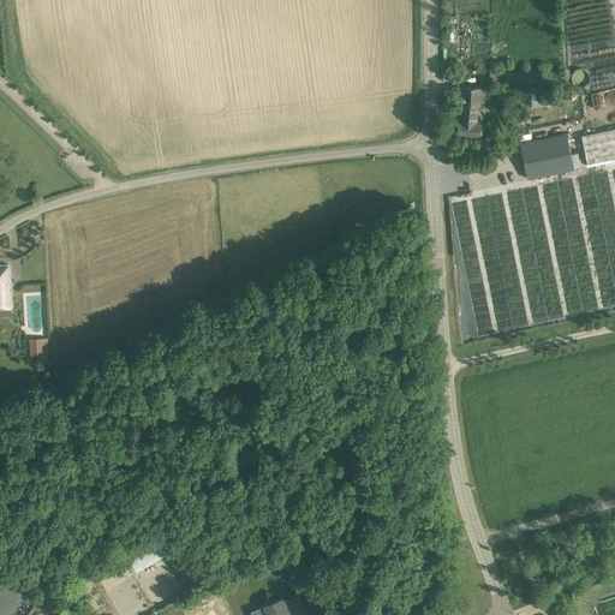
[(506,87),(543,87),(543,73),(506,73),(506,87)]
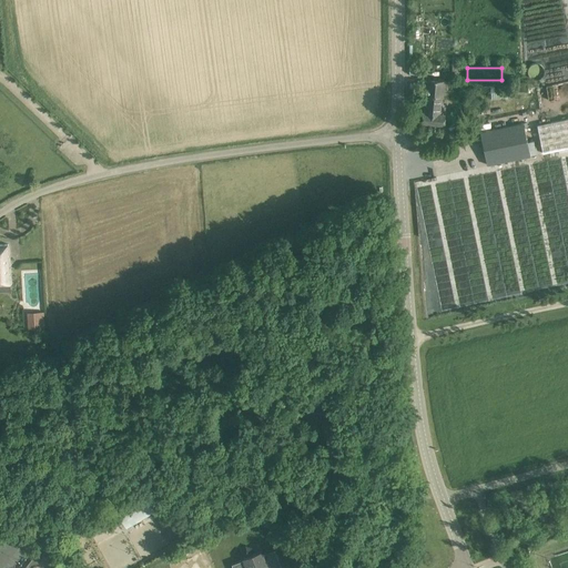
[(426,79),(424,94),(445,97),(445,95),(444,95),(445,80),(437,80),(426,79)]
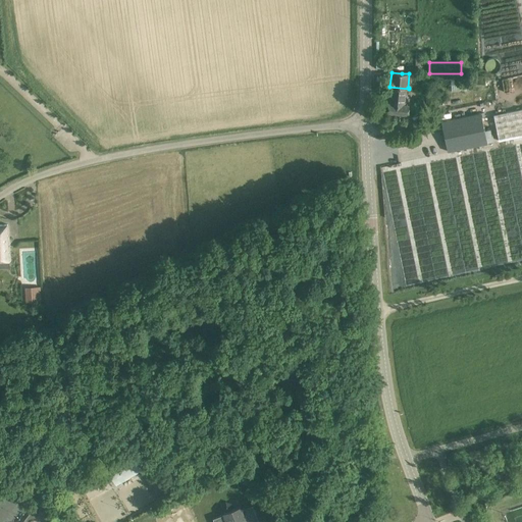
[(468,77),(450,79),(451,91),(468,91),(468,77)]
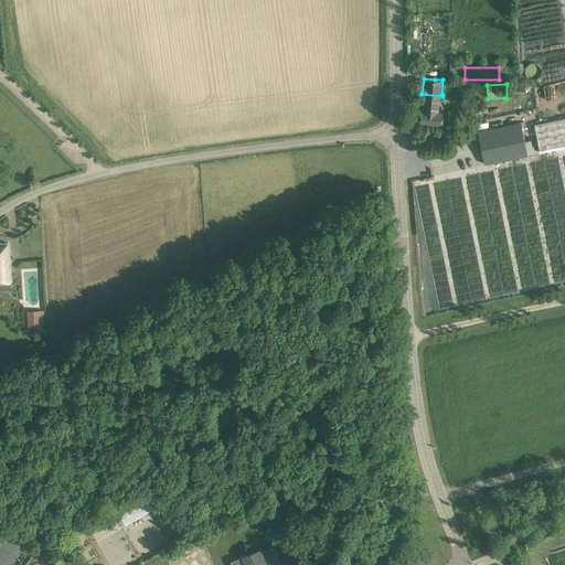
[(443,96),(422,94),(419,121),(441,124),(444,102),(441,102),(443,96)]
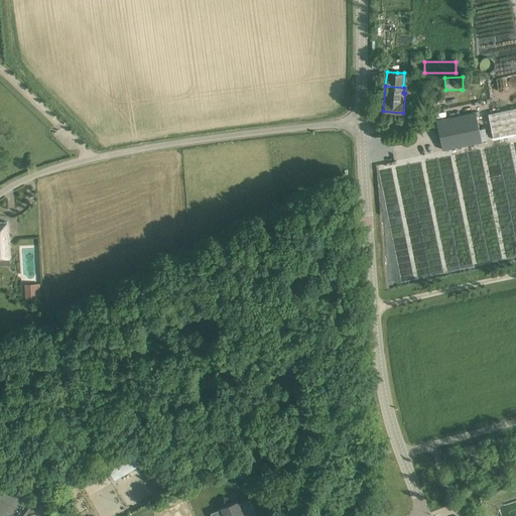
[(493,139),(515,134),(515,108),(488,114),(493,139)]
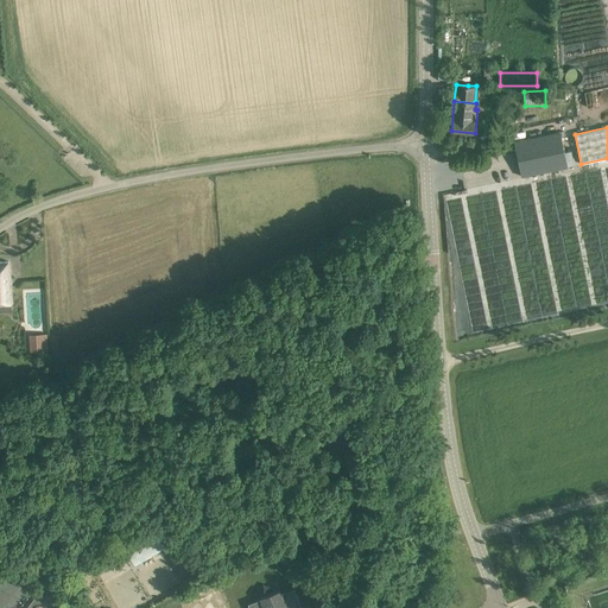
[(521,177),(533,175),(568,168),(561,132),(514,141),(521,177)]
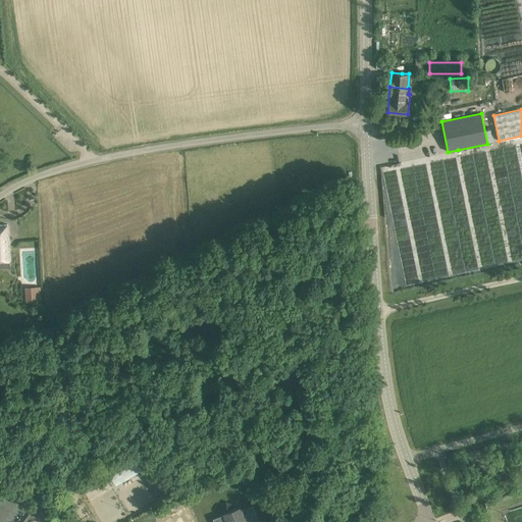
[(268,216),(260,220),(265,233),(274,229),(268,216)]
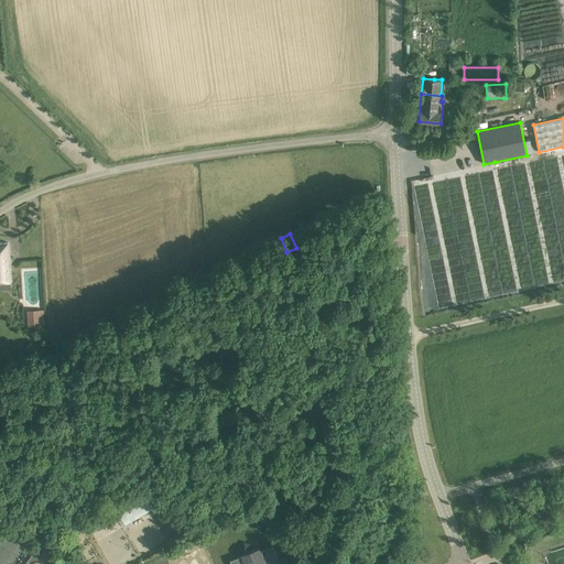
[(8,242),(0,242),(0,261),(9,261),(8,242)]
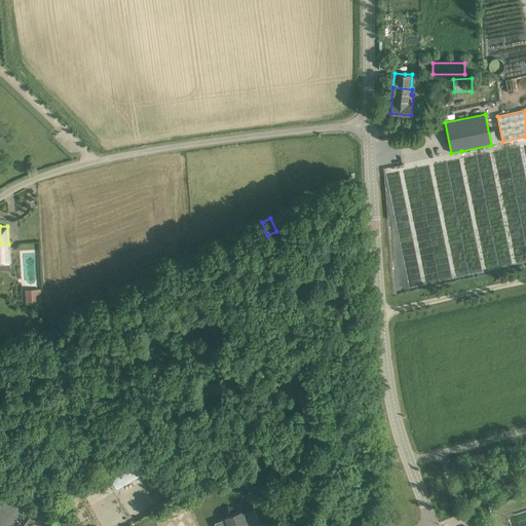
[(0,269),(10,269),(8,243),(0,243),(0,269)]
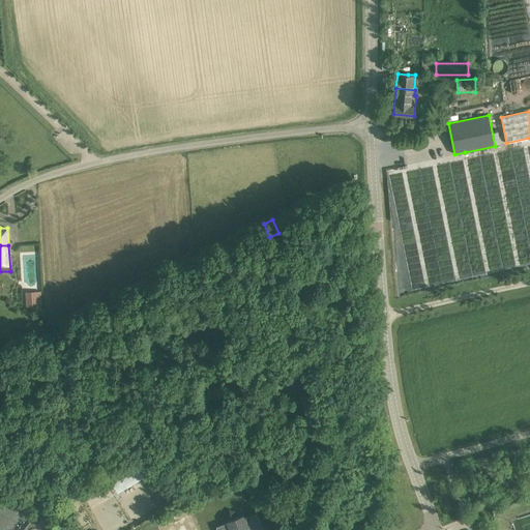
[(145,452),(108,473),(118,492),(126,487),(127,488),(133,486),(131,483),(149,474),(150,475),(155,472),(145,452)]
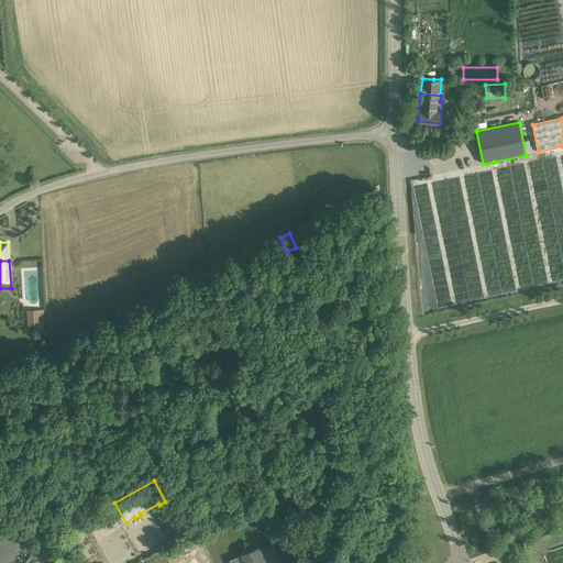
[(241,555),(230,560),(231,562),(278,562),(272,545),(262,549),(261,545),(240,553),(241,555)]
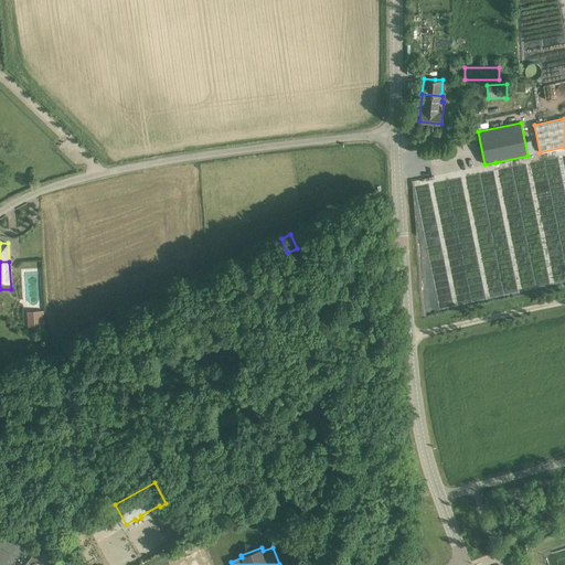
[(45,564),(49,562),(35,552),(24,564),(45,564)]
